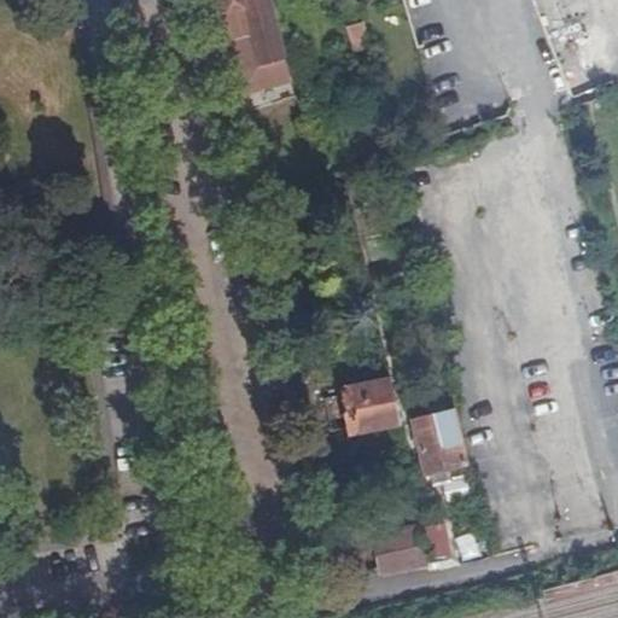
[(266,0),(219,0),(223,13),(219,15),(239,89),(285,77),(266,0)]
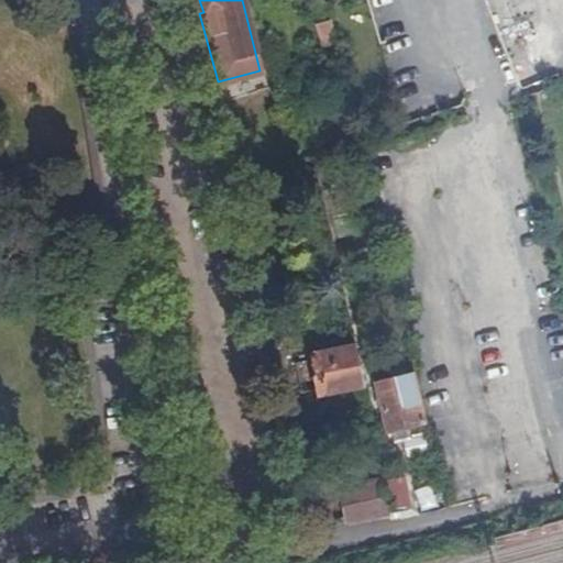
[(332,22),(316,26),(323,47),(338,42),(332,22)]
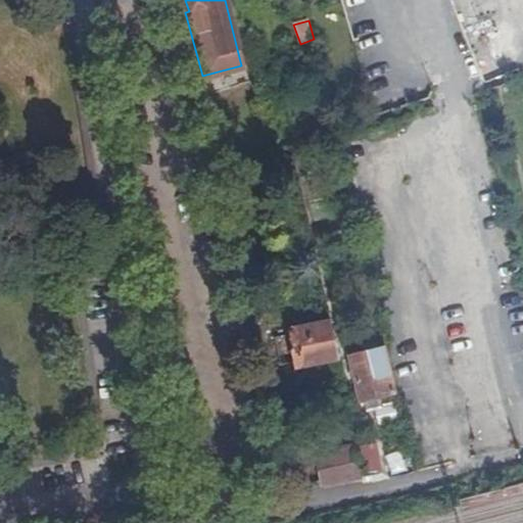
[(208,108),(212,123),(221,121),(217,106),(208,108)]
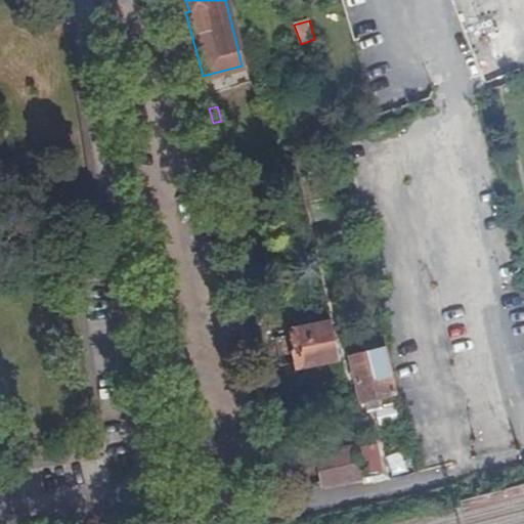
[(298,362),(340,353),(333,317),(290,326),(291,333),(275,336),(276,338),(276,341),(264,344),(269,365),(297,360),(298,362)]
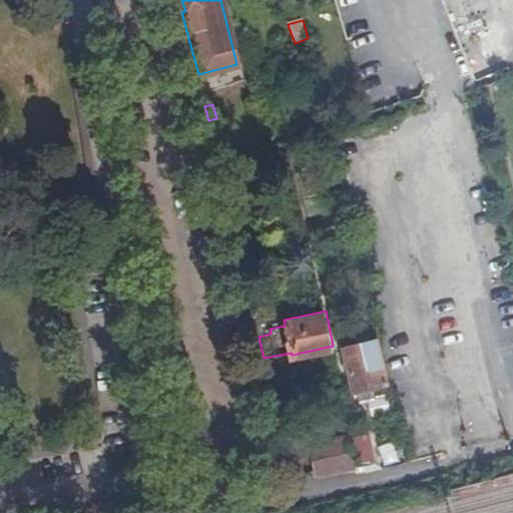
[(376,340),(343,347),(353,391),(357,390),(359,400),(375,396),(373,386),(386,384),(376,340)]
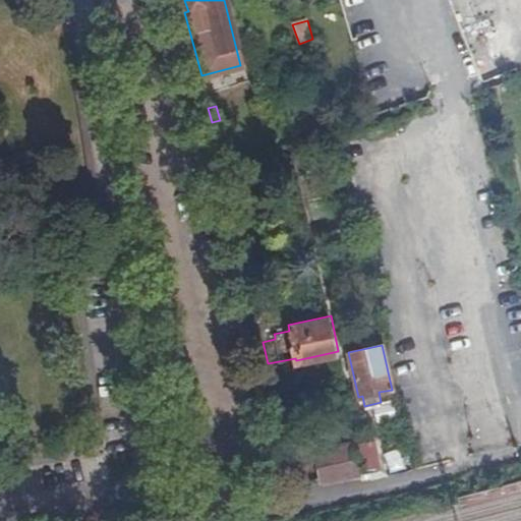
[(370,408),(374,423),(395,418),(391,403),(370,408)]
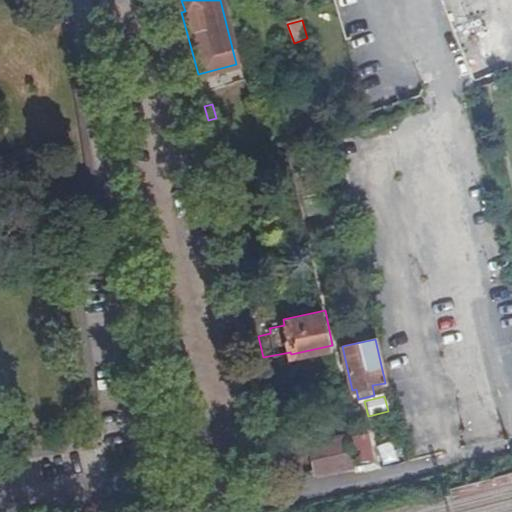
[(352,434),(359,463),(374,459),(367,430),(352,434)]
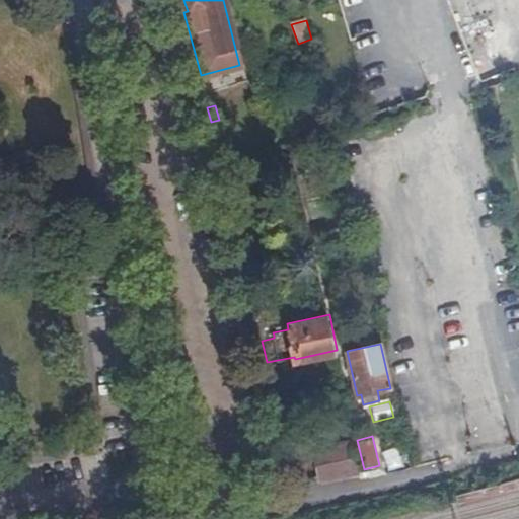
[(355,440),(312,449),(319,479),(361,470),(355,440)]
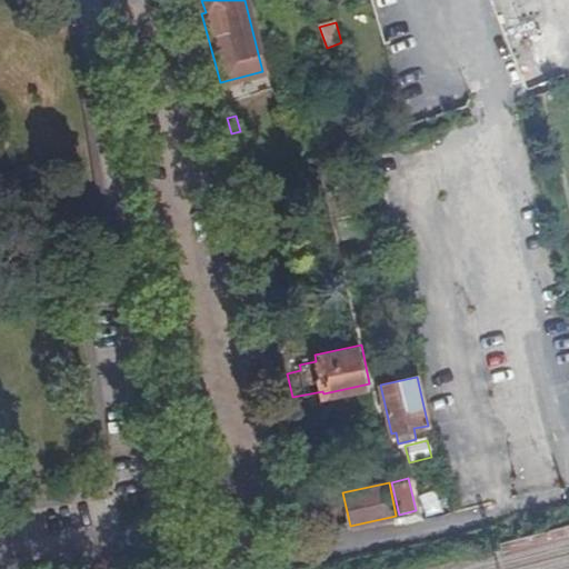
[(432,490),(418,497),(426,517),(440,511),(432,490)]
